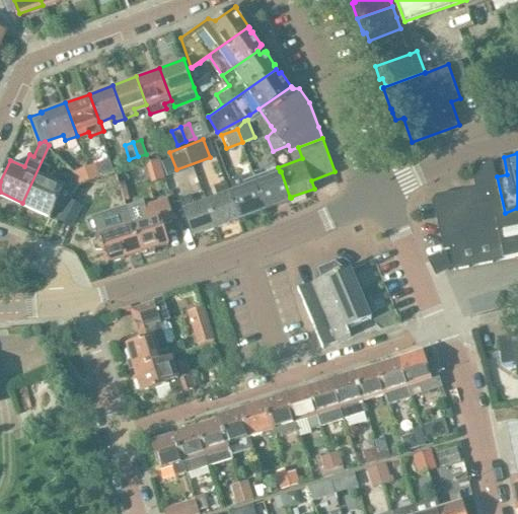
[(517,208),(505,213),(497,176),(493,159),(492,159),(485,161),(477,172),(479,185),(439,193),(434,201),(443,247),(450,245),(454,267),(517,252),(517,208)]
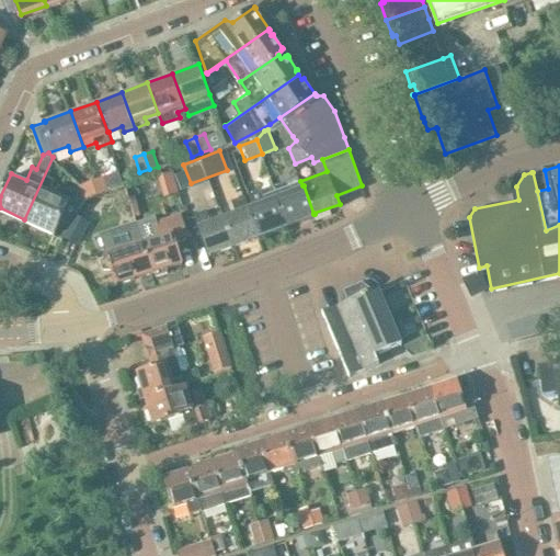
[(298,174),(274,183),(278,195),(289,224),(313,214),(304,185),(303,185),(300,181),(298,174)]
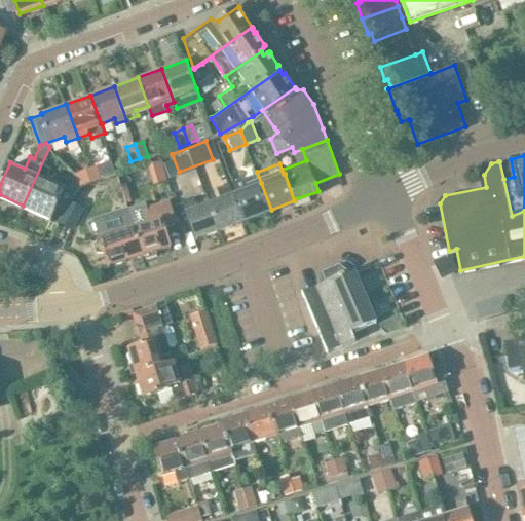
[(92,182),(105,178),(101,164),(87,170),(92,182)]
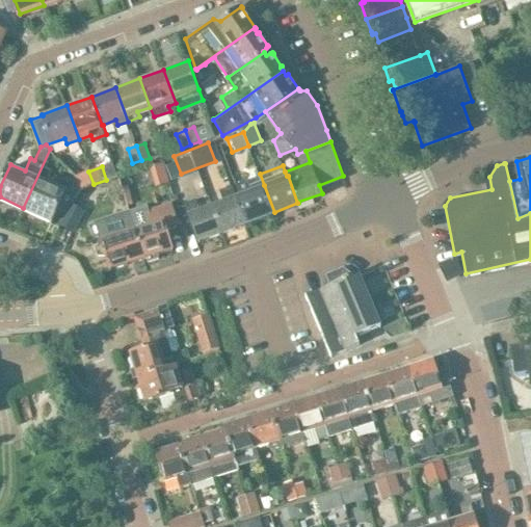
[(94,184),(88,172),(76,177),(80,189),(94,184)]
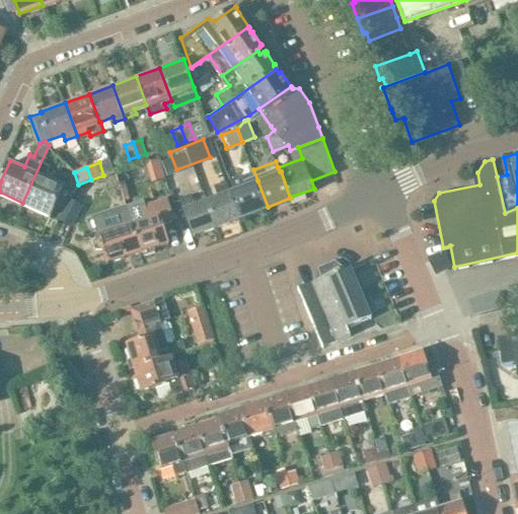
[(231,190),(230,191),(240,217),(268,207),(257,180),(253,169),(230,177),(234,189),(231,190)]
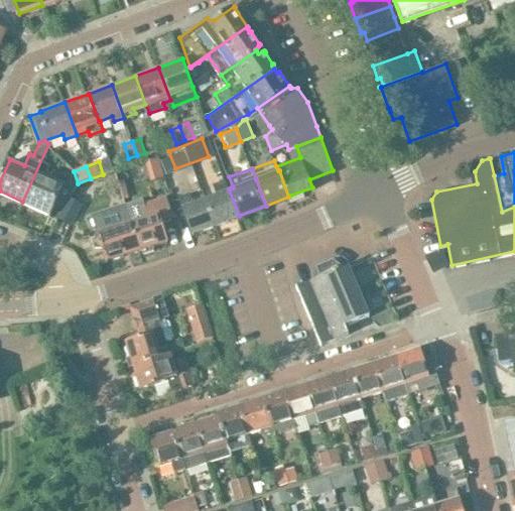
[(63,182),(36,170),(22,202),(49,214),(63,182)]
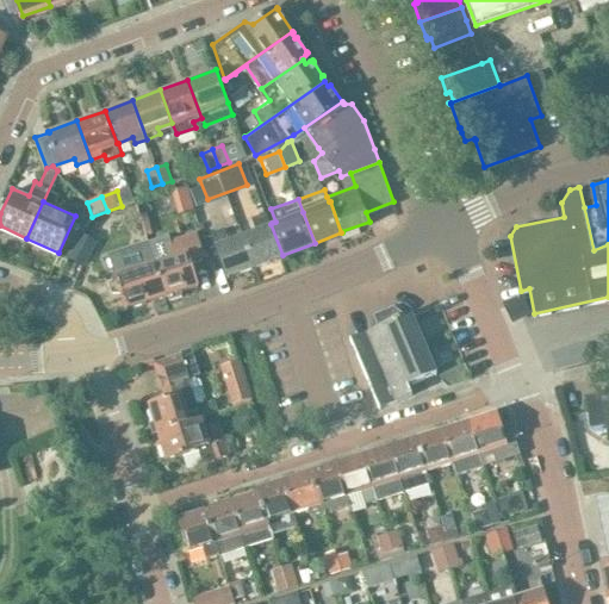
[(283,255),(266,211),(253,216),(258,228),(243,234),(255,265),(283,255)]
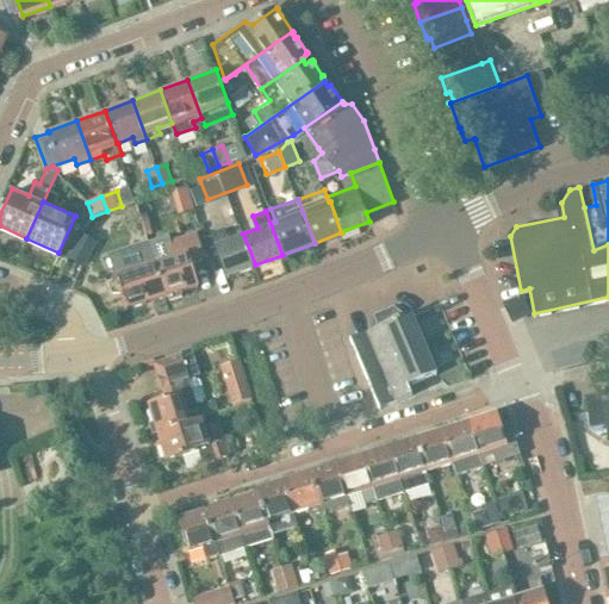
[(230,238),(225,225),(211,230),(228,275),(255,265),(243,234),(230,238)]
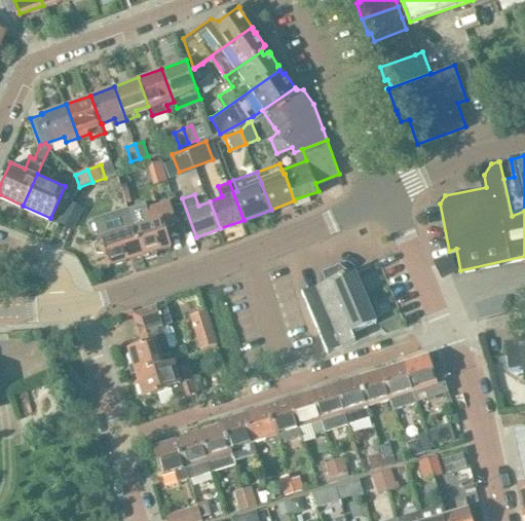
[(146,202),(128,208),(132,217),(134,225),(142,253),(171,244),(164,224),(176,220),(170,198),(147,206),(146,202)]
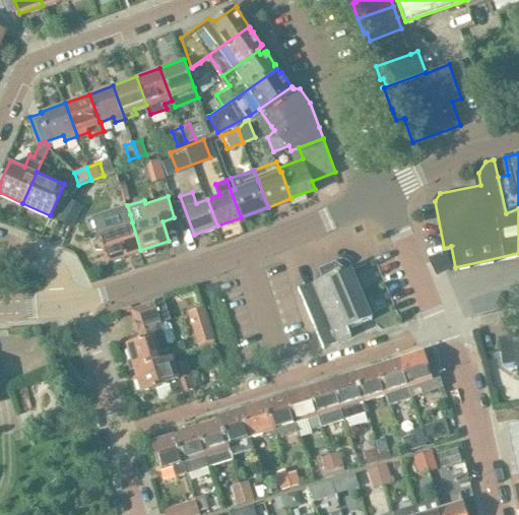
[(100,237),(93,241),(95,248),(103,247),(107,260),(140,250),(132,222),(130,214),(112,219),(114,229),(99,233),(100,237)]
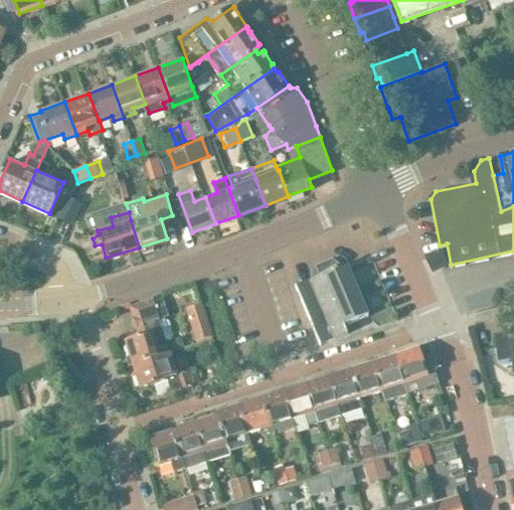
[(426,256),(433,269),(448,262),(441,248),(426,256)]
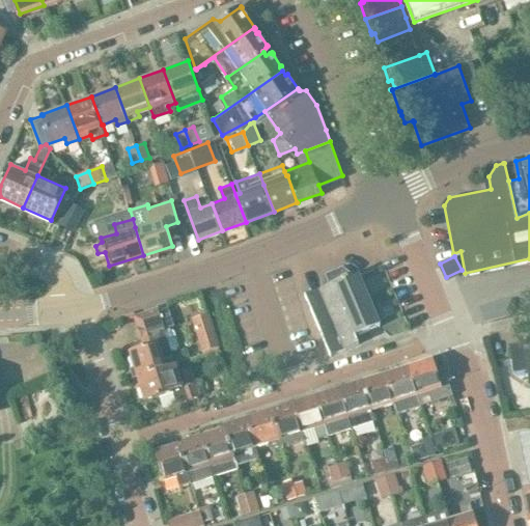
[(380,324),(377,315),(359,275),(359,274),(358,271),(351,274),(342,267),(328,273),(332,282),(306,293),(305,293),(331,354),(332,354),(331,353),(359,341),(359,340),(358,340),(356,334),(380,324)]
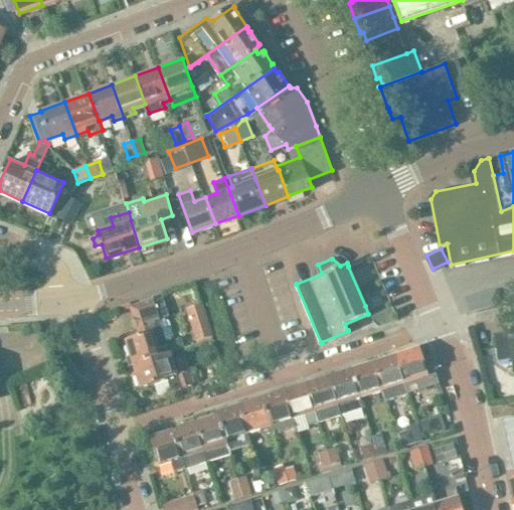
[(161,319),(154,298),(131,305),(134,315),(138,326),(141,335),(126,340),(134,363),(170,351),(167,339),(172,338),(173,334),(169,320),(165,318),(161,319)]
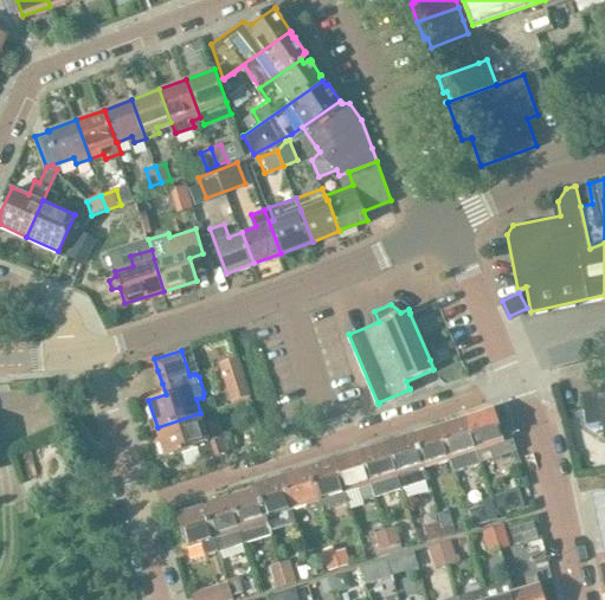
[(604,392),(602,393),(600,388),(583,391),(587,421),(603,419),(604,426),(604,392)]
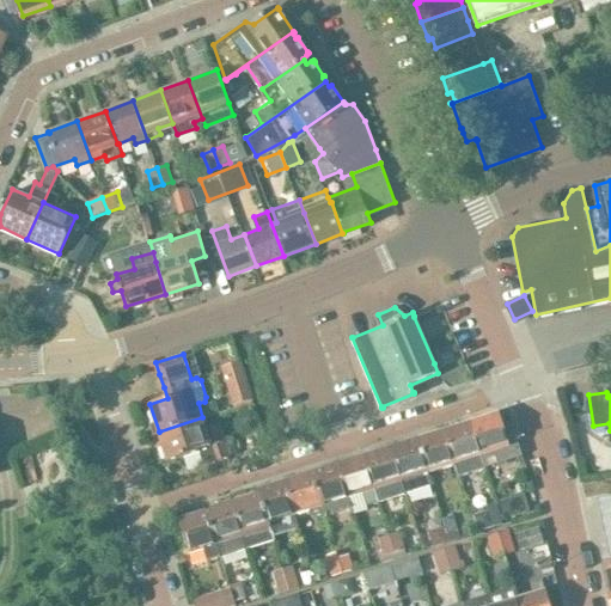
[(499,412),(472,421),(482,453),(486,465),(521,454),(512,423),(503,426),(499,412)]
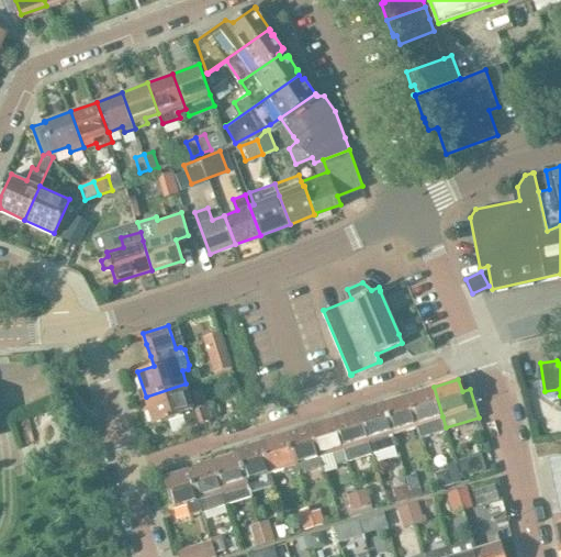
[(200,388),(189,391),(186,383),(146,397),(154,422),(183,413),(186,420),(187,425),(210,418),(209,413),(200,388)]
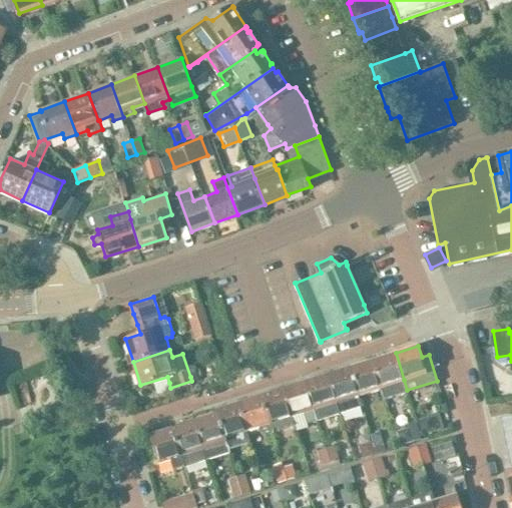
[(396,353),(373,360),(382,387),(381,387),(384,397),(407,390),(404,380),(396,353)]
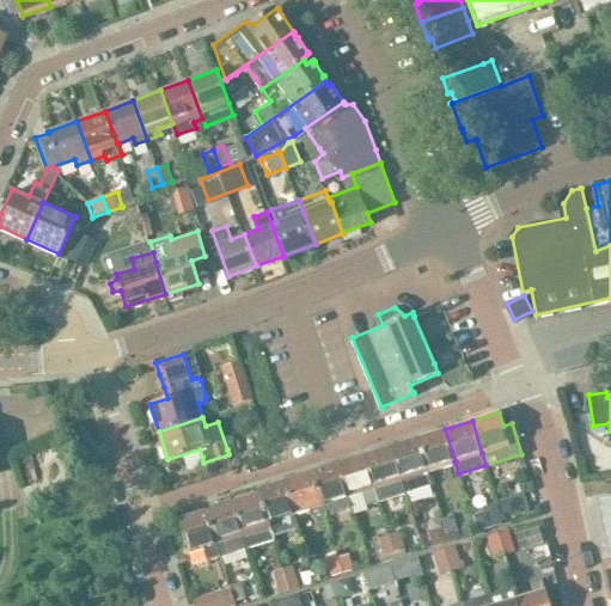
[(456,461),(445,429),(420,438),(429,470),(456,461)]
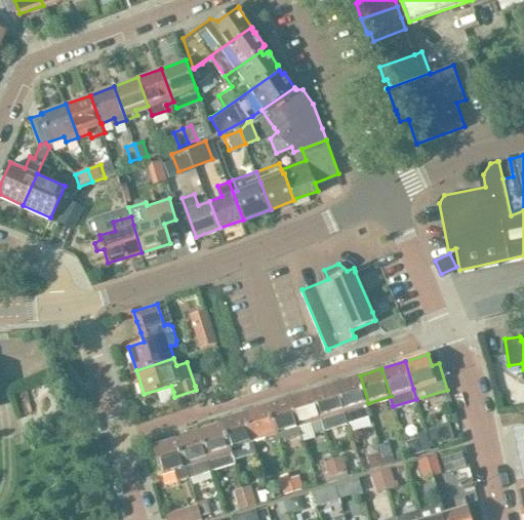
[(368,403),(360,375),(336,383),(349,421),(371,414),(368,403)]
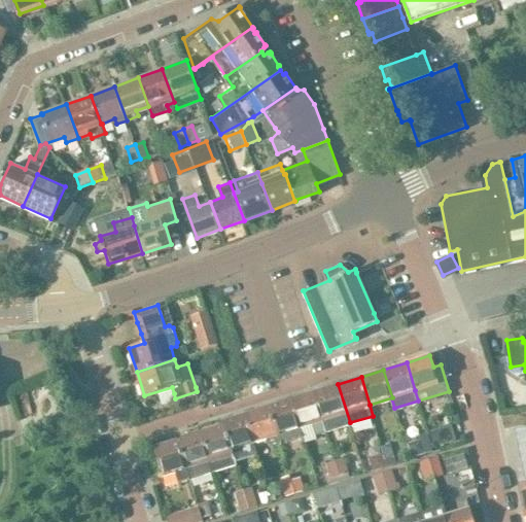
[(350,422),(338,384),(315,391),(323,419),(326,430),(350,422)]
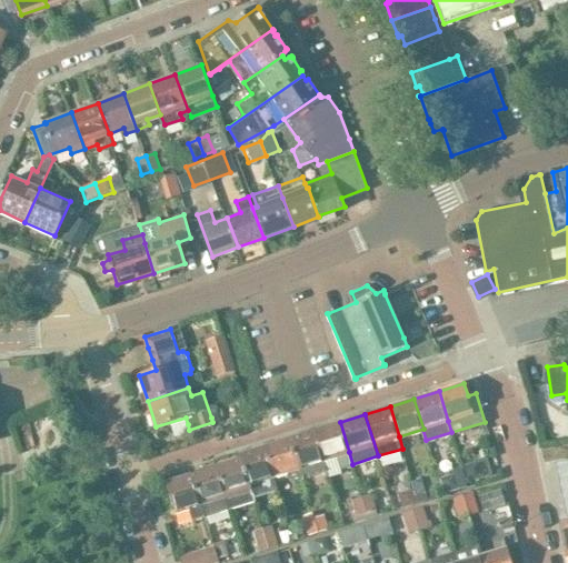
[(349,452),(340,422),(315,430),(325,460),(337,456),(341,468),(352,464),(349,452)]
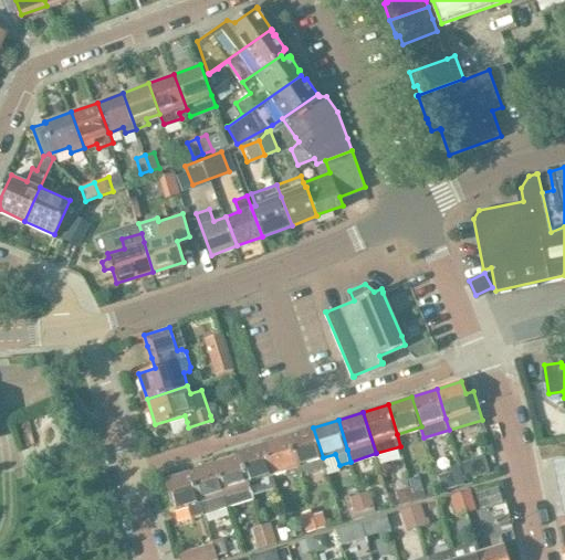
[(323,457),(313,428),(288,436),(297,466),(300,472),(300,474),(325,466),(323,457)]
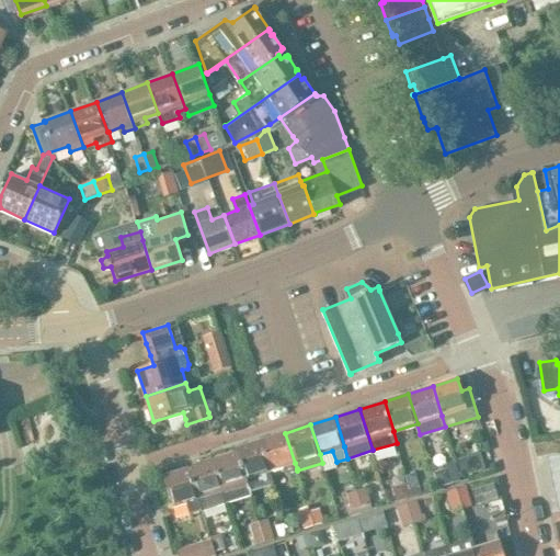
[(285,433),(262,440),(261,441),(271,471),(285,466),(286,472),(297,468),(295,463),(285,433)]
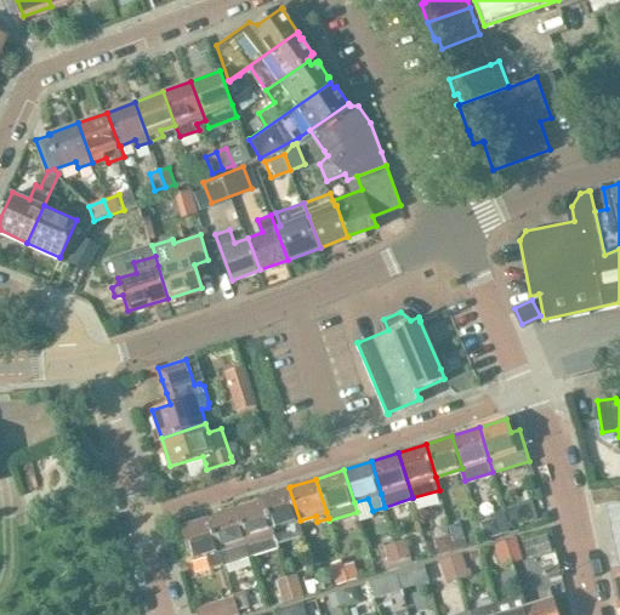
[(300,520),(289,488),(262,496),(263,501),(278,546),(279,546),(278,541),(303,533),(300,520)]
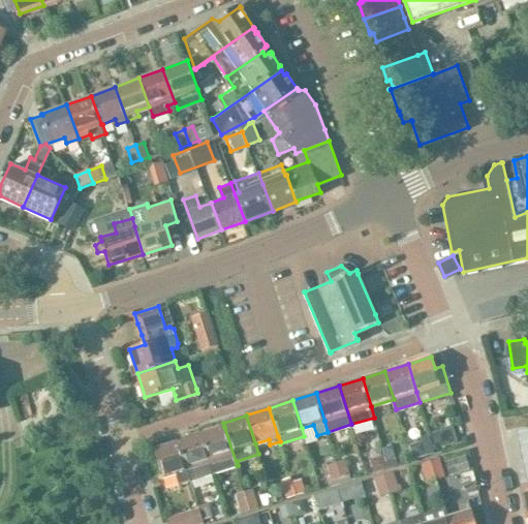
[(442,443),(458,439),(453,424),(429,431),(433,443),(441,441),(442,443)]
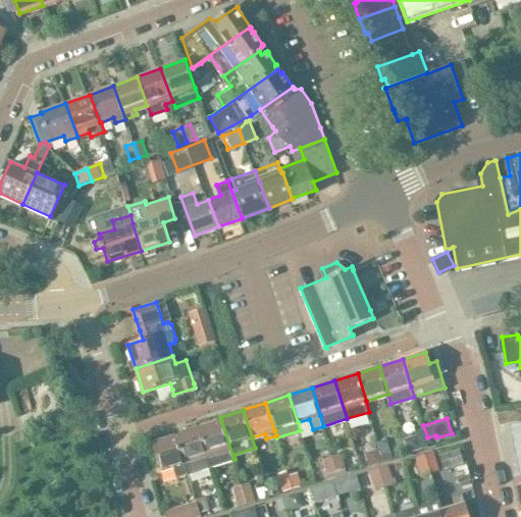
[(520,419),(511,422),(520,471),(520,419)]
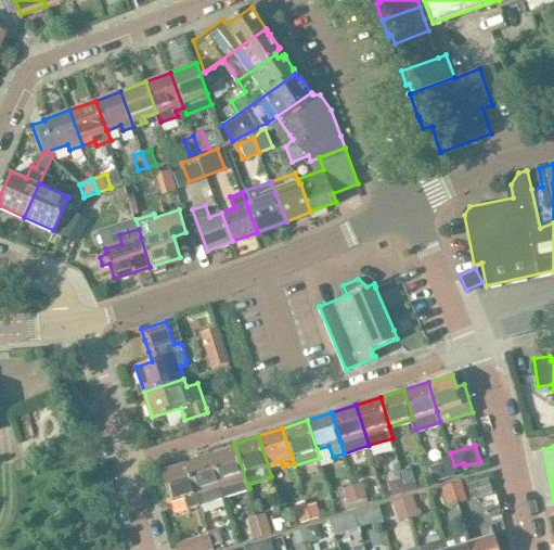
[(248,488),(235,448),(211,455),(224,496),(248,488)]
